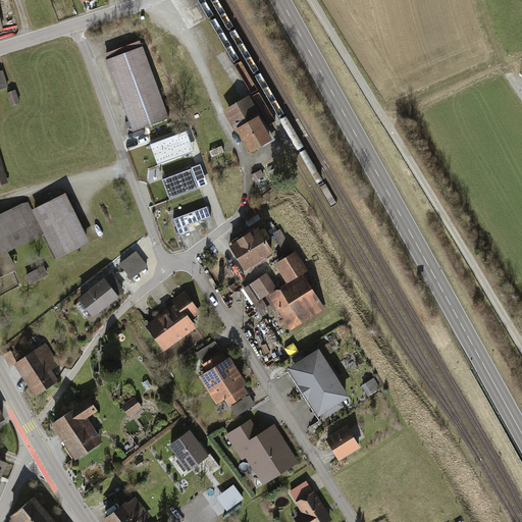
[(139,42),(103,55),(134,134),(168,120),(139,42)]
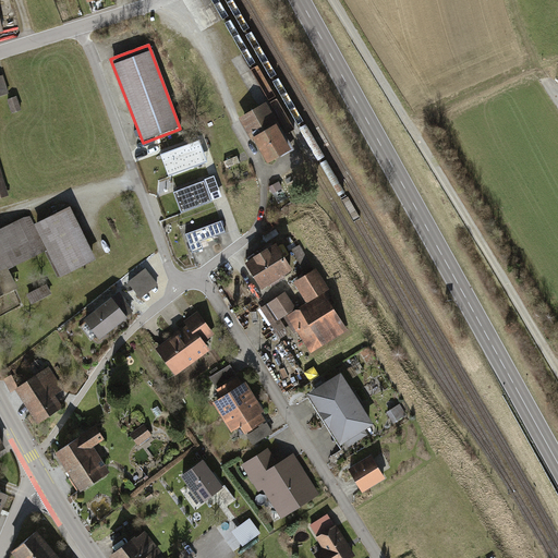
[(2,76),(0,76),(0,98),(9,95),(2,76)]
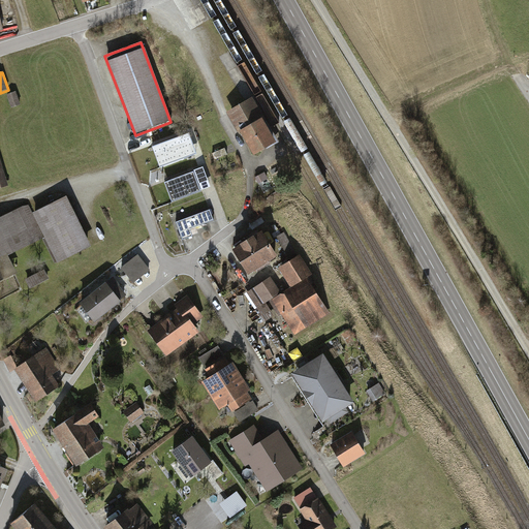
[(17,92),(6,96),(11,110),(22,106),(17,92)]
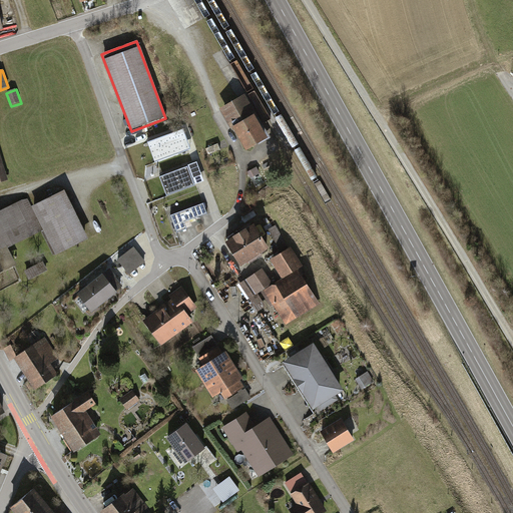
[(244,97),(221,110),(245,154),(258,147),(270,141),(267,137),(257,117),(244,97)]
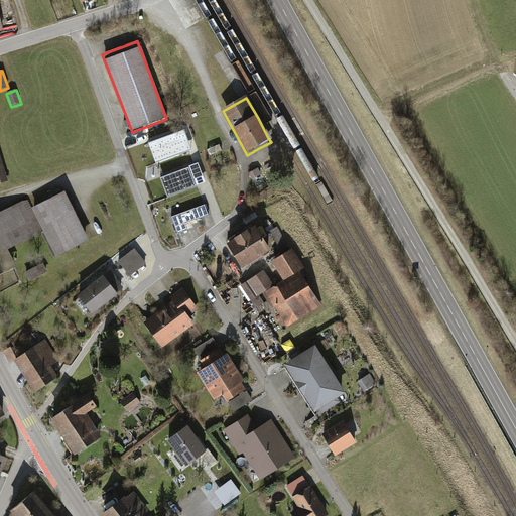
[(268,138),(271,142),(274,140),(262,116),(258,118),(268,138)]
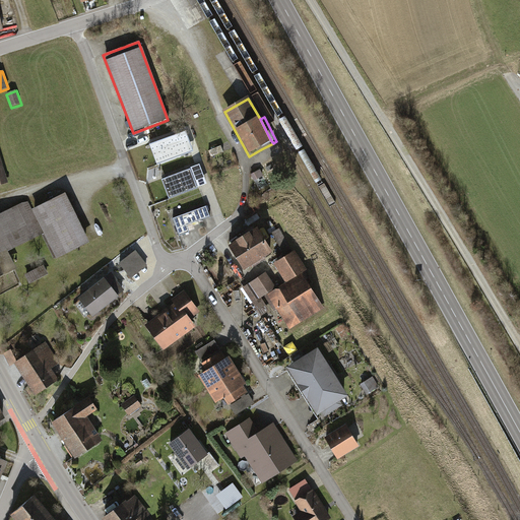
[(0,154),(0,184),(9,182),(0,154)]
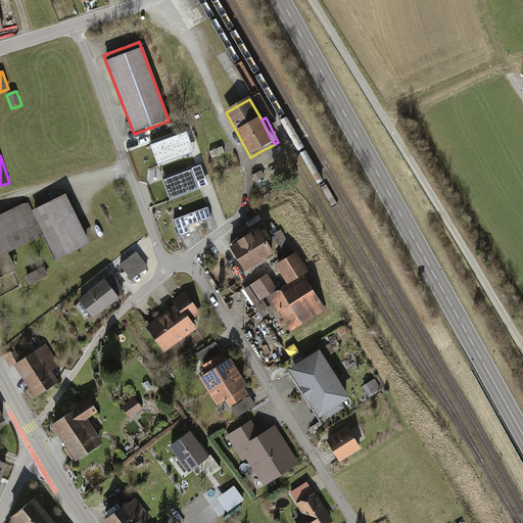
[(192,173),(163,182),(170,201),(198,191),(192,173)]
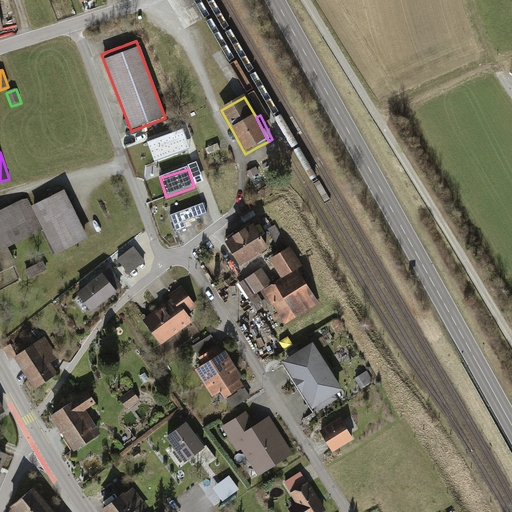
[(87,240),(64,192),(32,207),(42,228),(55,255),(87,240)]
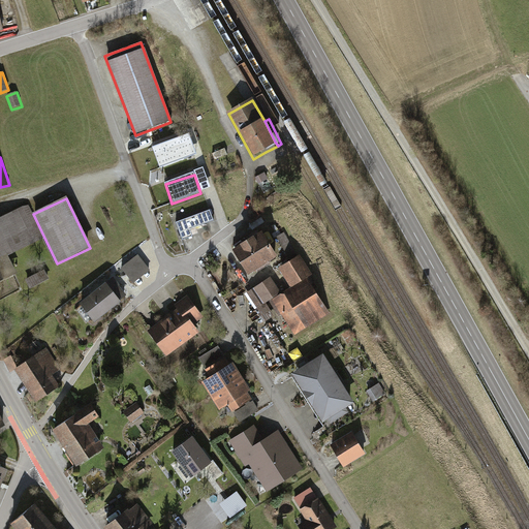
[(29,205),(0,218),(0,255),(43,236),(33,214),(29,205)]
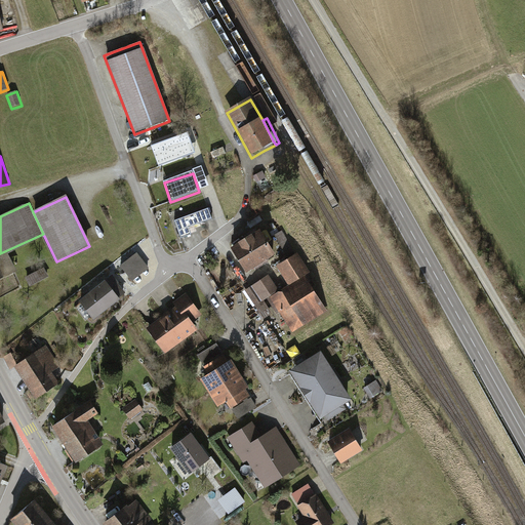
[(208,206),(175,219),(183,237),(193,233),(191,228),(213,218),(208,206)]
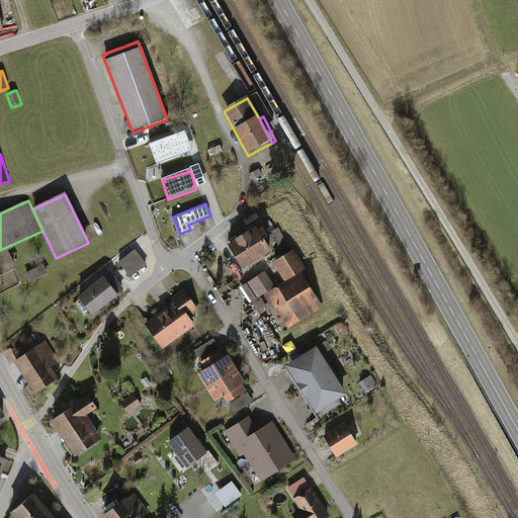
[(257,228),(229,243),(244,269),(272,254),(257,228)]
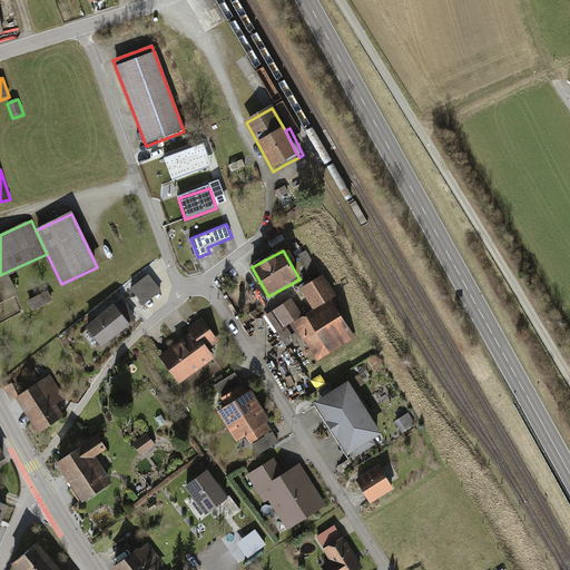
[(148,275),(130,287),(143,303),(160,291),(148,275)]
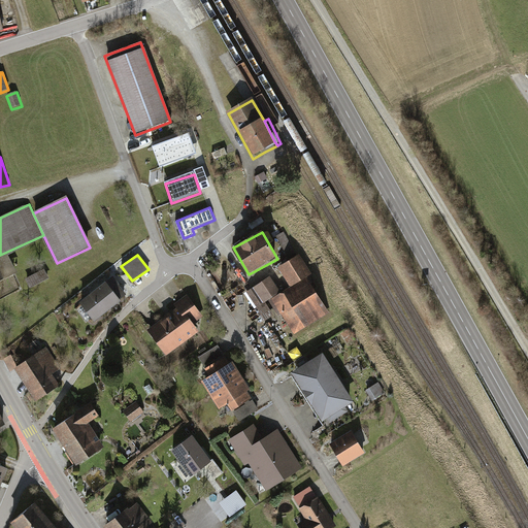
[(300,255),(278,268),(291,289),(271,300),(293,336),(329,314),(308,279),(312,276),(300,255)]
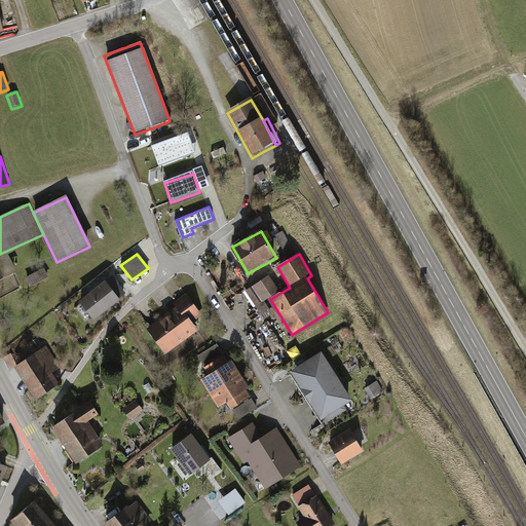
[(31,283),(44,277),(41,269),(28,274),(31,283)]
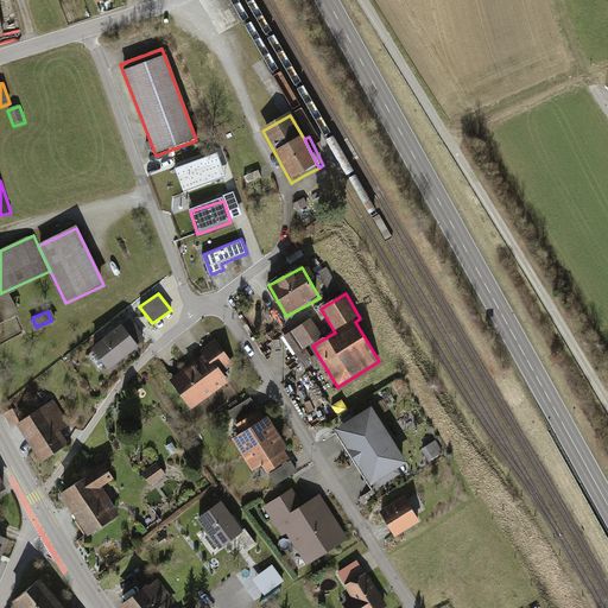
[(311,312),(285,331),(309,365),(318,359),(308,343),(324,331),(311,312)]
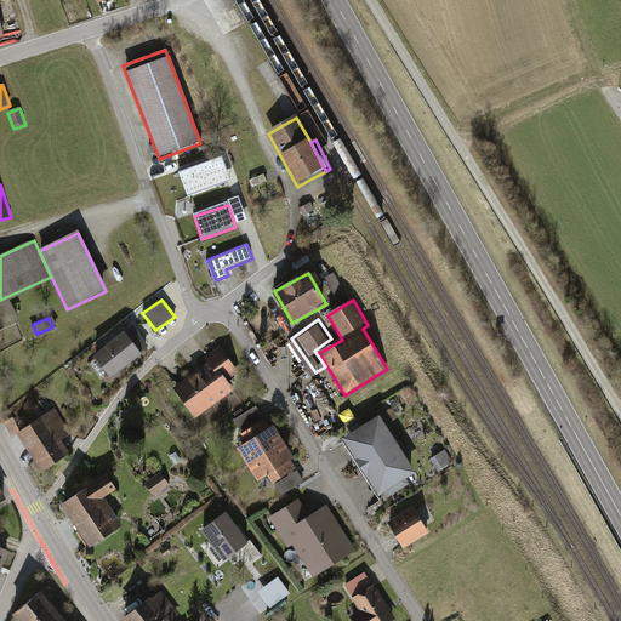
[(131,325),(95,354),(112,377),(149,348),(131,325)]
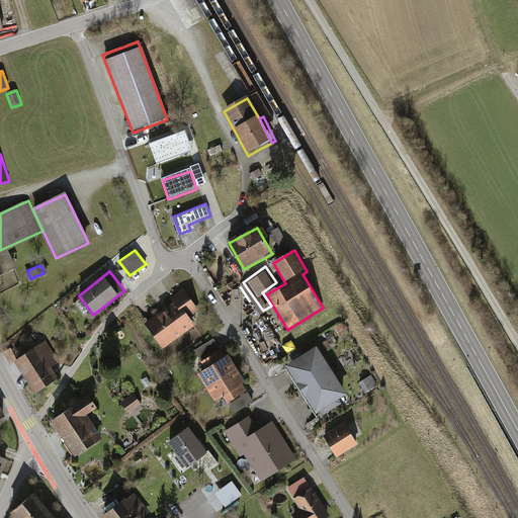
[(173,307),(146,326),(161,348),(195,325),(191,319),(200,313),(183,287),(167,298),(173,307)]
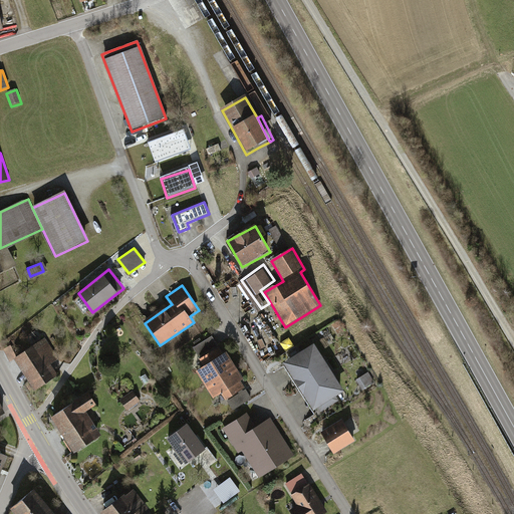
[(44,338),(12,358),(33,392),(58,376),(50,363),(56,359),(44,338)]
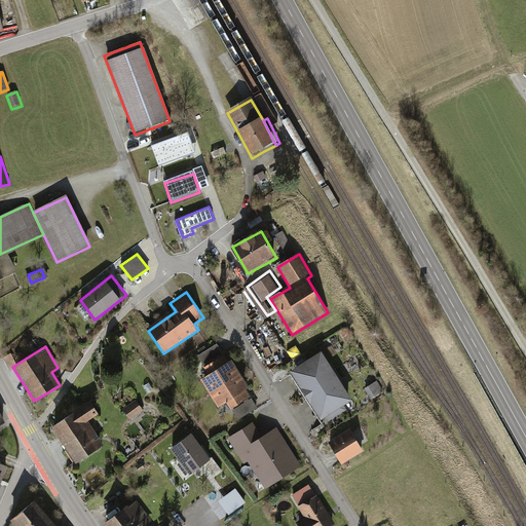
[(323,357),(293,374),(323,423),(352,405),(323,357)]
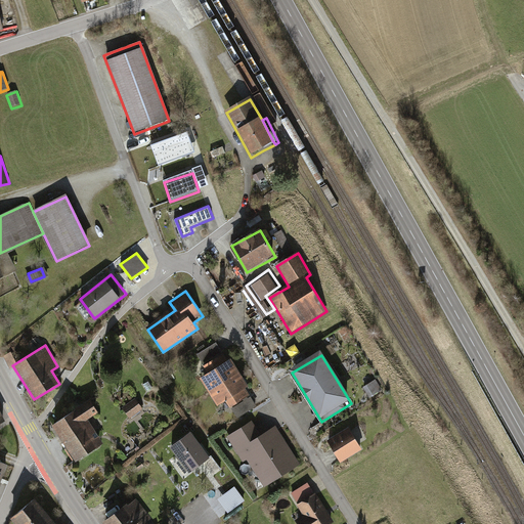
[(200,380),(210,397),(241,379),(230,361),(200,380)]
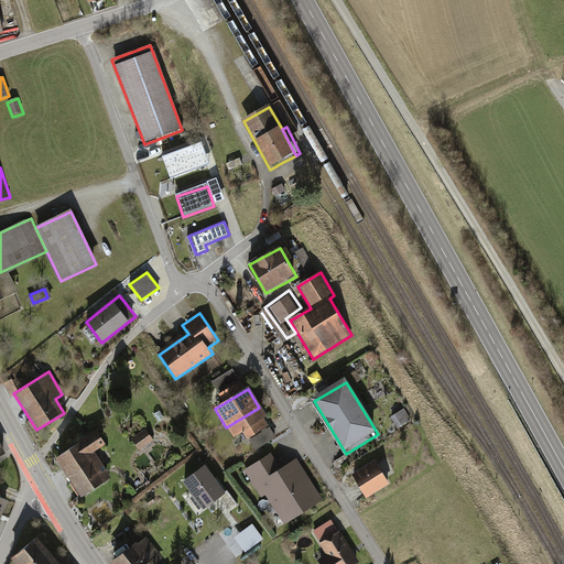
[(226,427),(237,445),(270,425),(259,408),(226,427)]
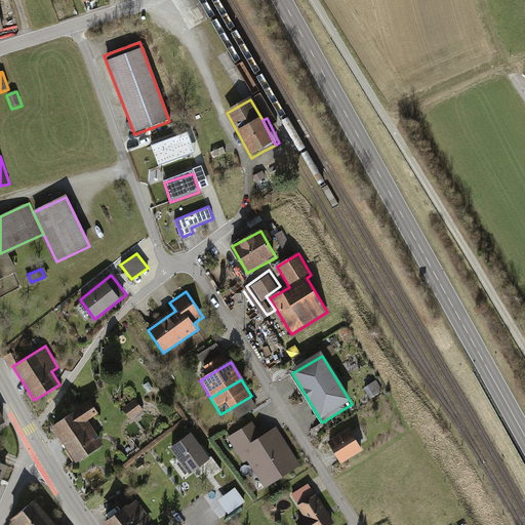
[(125,404),(136,420),(148,413),(136,396),(125,404)]
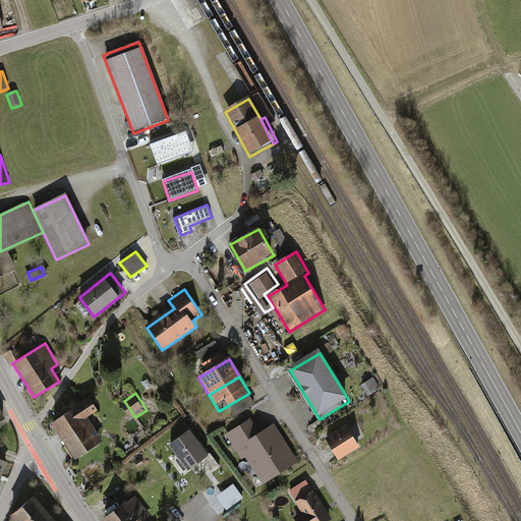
[(88,399),(48,424),(73,463),(105,444),(88,417),(96,412),(88,399)]
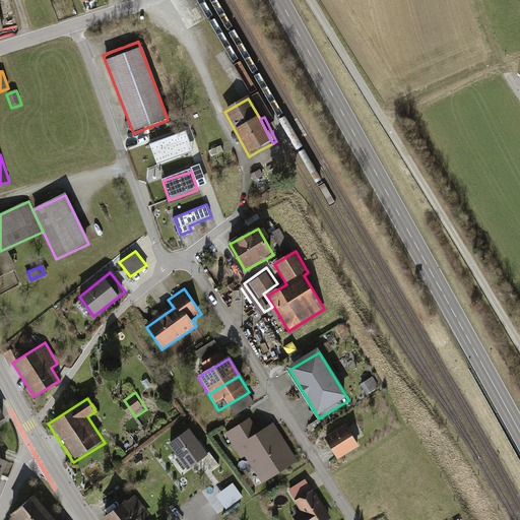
[(348,418),(328,431),(342,453),(363,441),(348,418)]
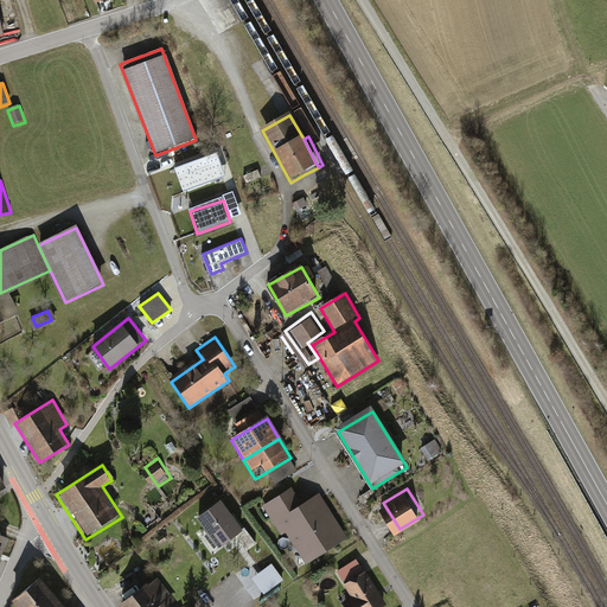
[(288,494),(267,506),(306,569),(350,542),(318,490),(294,505),(288,494)]
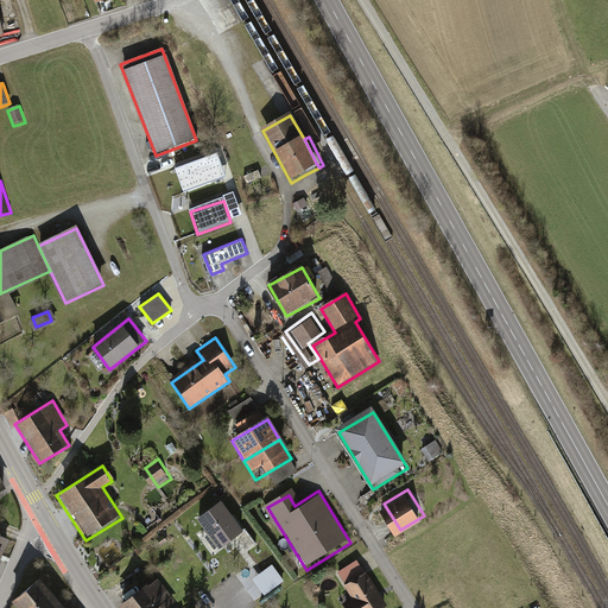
[(222,500),(198,519),(220,548),(245,530),(222,500)]
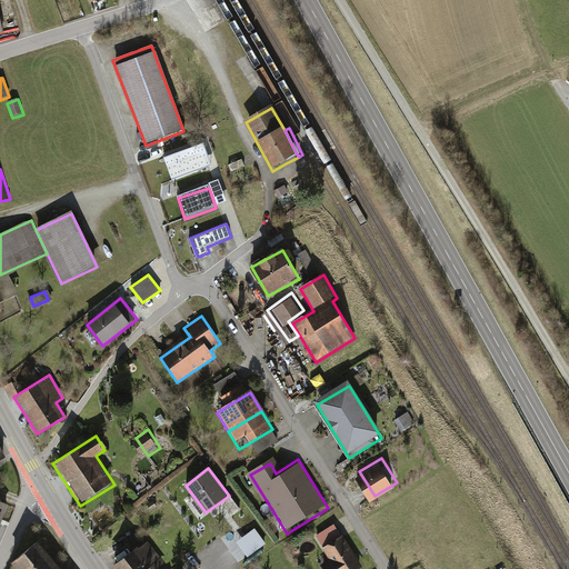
[(0,541),(13,509),(0,502),(0,541)]
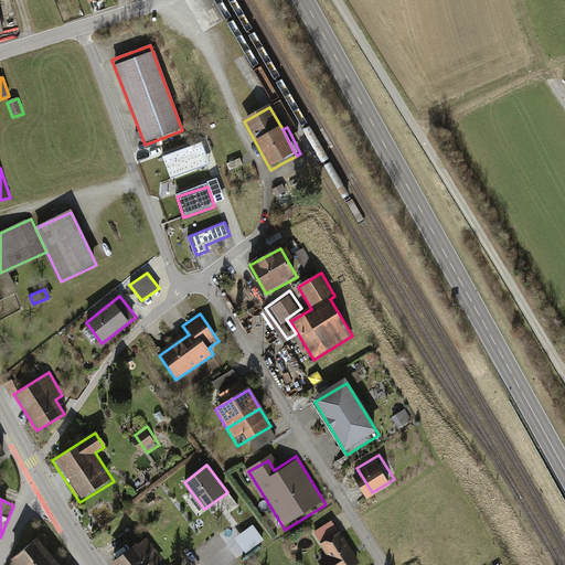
[(237,533),(247,550),(265,537),(255,521),(237,533)]
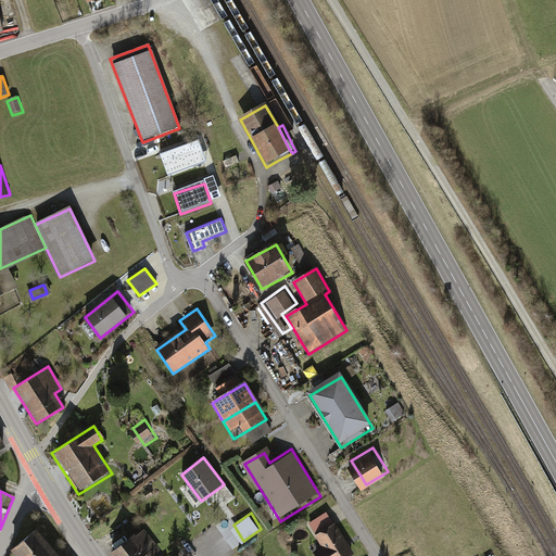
[(350,555),(323,515),(308,525),(321,545),(311,553),(313,555),(350,555)]
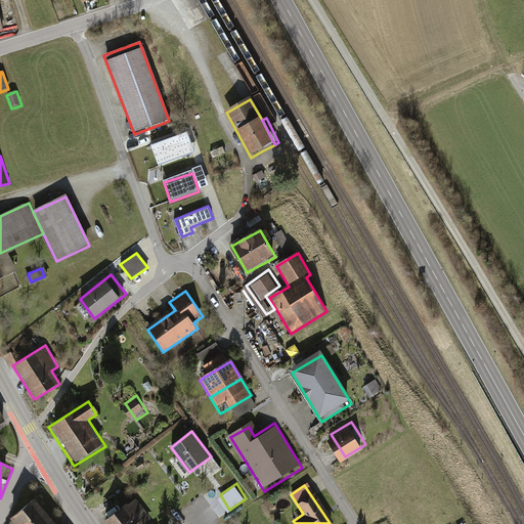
[(216,491),(207,497),(221,517),(229,511),(216,491)]
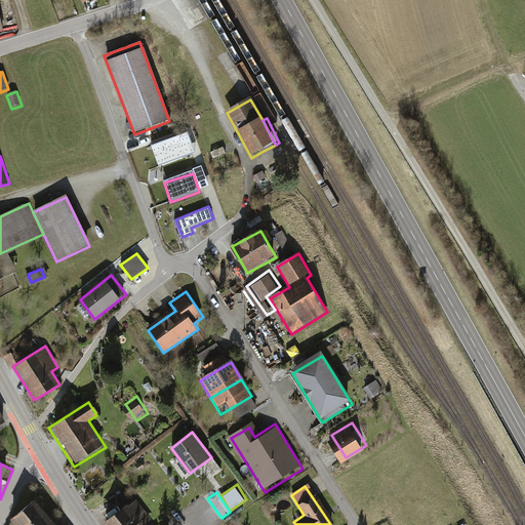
[(55,524),(35,499),(11,519),(15,524),(55,524)]
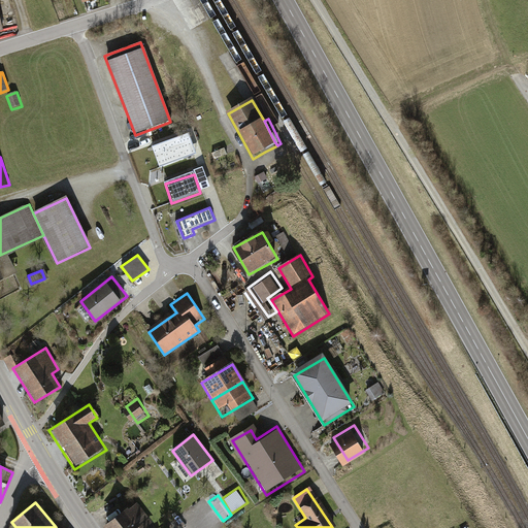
[(138,503),(106,526),(107,527),(149,527),(154,525),(138,503)]
